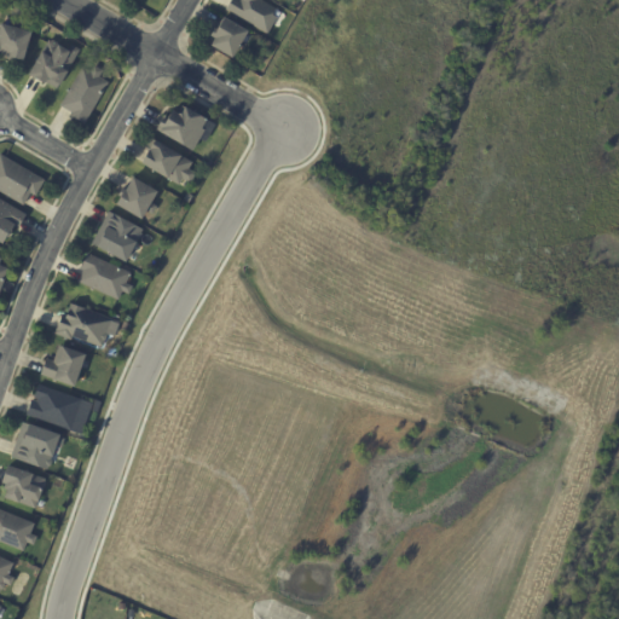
[(258,0),(273,10),(270,16),(276,18),(266,35),(224,10),(230,0),(237,0),(239,1),(241,0),(258,0)]
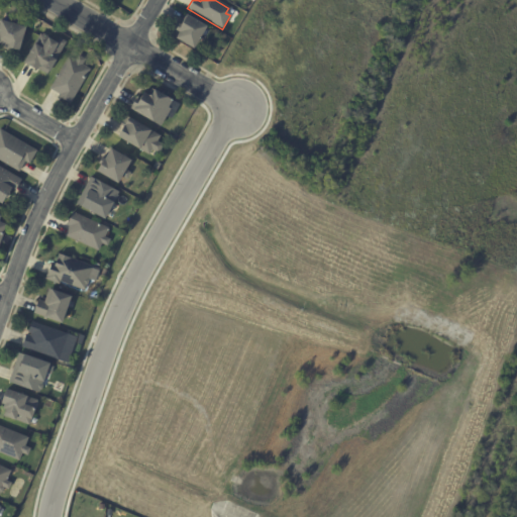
[(206,27),(193,49),(175,39),(176,37),(173,36),(176,31),(174,30),(178,24),(180,25),(186,15),(206,27)]
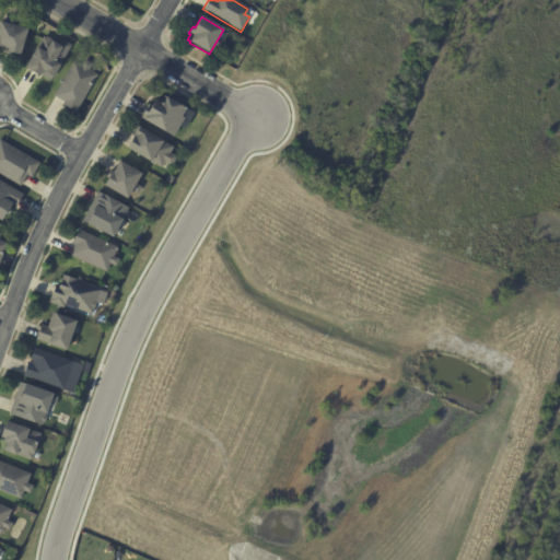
[(0,21),(8,23),(28,28),(21,54),(12,51),(12,55),(4,53),(6,48),(0,46),(0,21)]
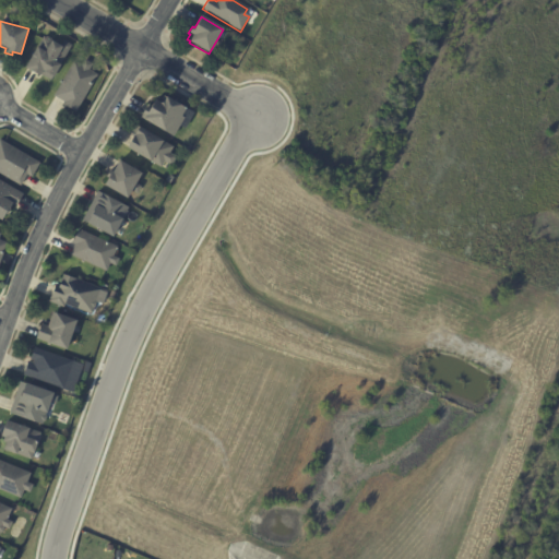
[(43,75),(39,74),(38,75),(24,68),(37,46),(38,47),(45,37),(62,47),(66,42),(72,45),(51,81),(43,75)]
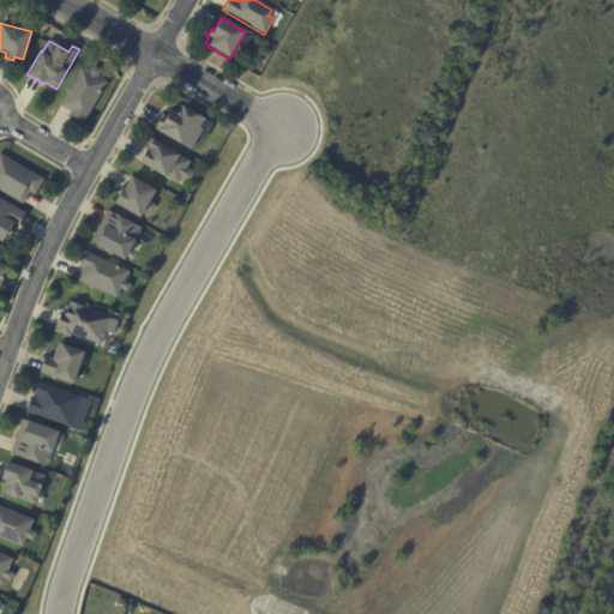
[(73,118),(68,114),(71,112),(59,104),(82,67),(90,72),(94,65),(102,71),(98,77),(107,82),(83,124),(73,118)]
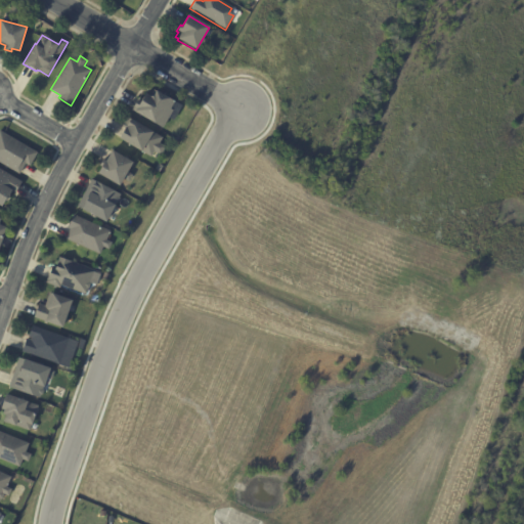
[(173,104),(170,108),(173,111),(163,128),(132,110),(134,106),(133,105),(142,90),(150,95),(153,94),(156,89),(174,100),(173,104)]
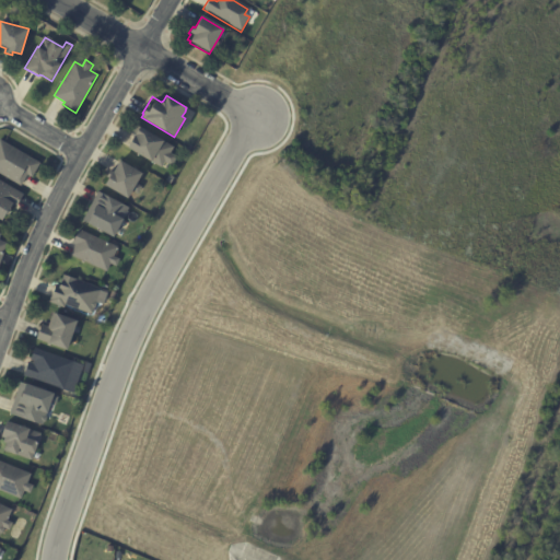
[(170,164),(164,161),(161,167),(126,147),(138,126),(173,147),(170,152),(176,156),(171,165),(170,164)]
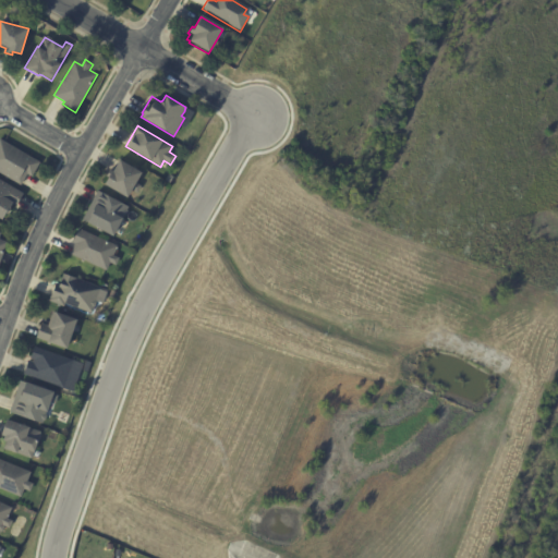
[(0,138),(39,162),(32,177),(27,173),(21,185),(0,173),(0,138)]
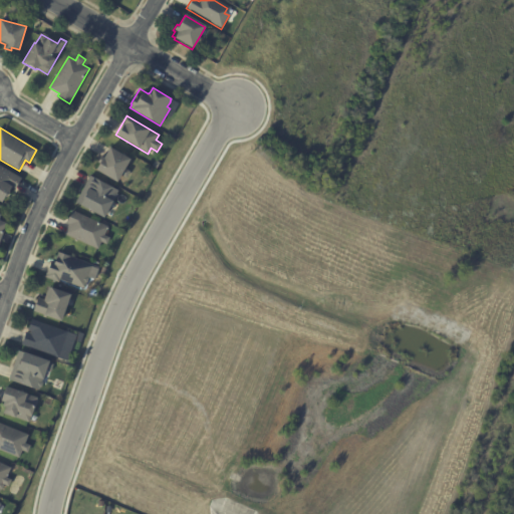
[(103,158),(109,147),(130,159),(124,169),(131,172),(126,179),(120,175),(116,182),(94,170),(99,162),(97,161),(100,156),(103,158)]
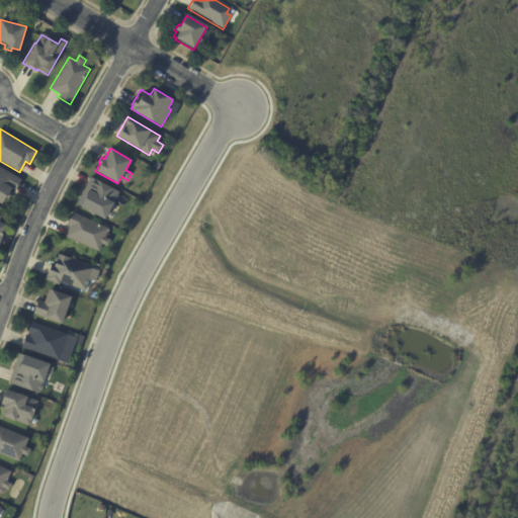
[(154,168),(158,162),(162,164),(158,170),(154,168)]
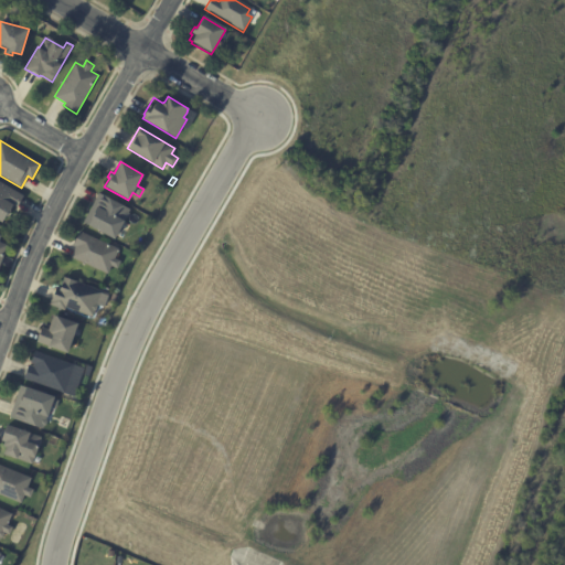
[(24,199),(18,210),(11,205),(9,210),(10,211),(7,217),(6,216),(1,223),(0,222),(0,181),(25,196),(24,199)]
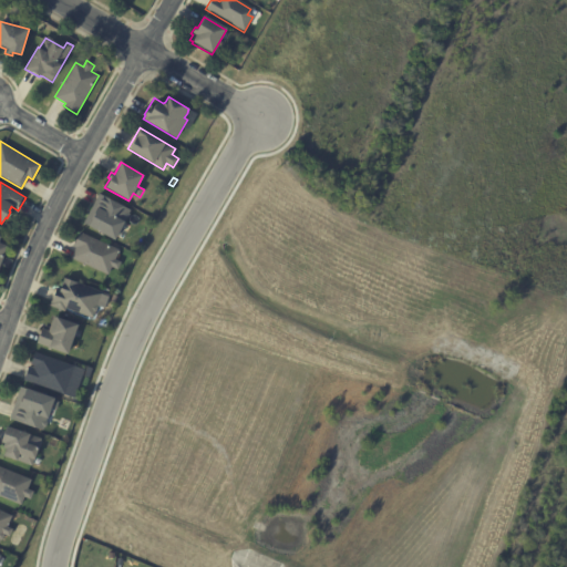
[(120,229),(114,241),(89,227),(84,225),(100,195),(132,212),(130,214),(131,217),(129,219),(126,220),(125,224),(124,223),(120,229)]
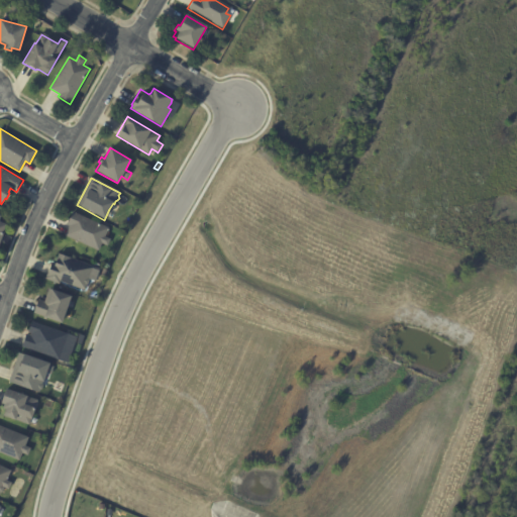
[(65,235),(69,226),(67,225),(72,212),(108,228),(104,236),(110,239),(107,245),(102,243),(98,250),(65,235)]
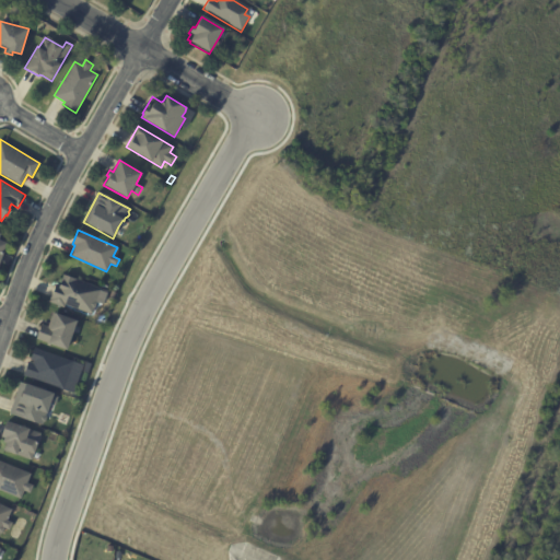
[(100,289),(108,292),(103,304),(95,302),(95,303),(96,304),(94,308),(93,308),(91,315),(66,305),(65,308),(49,303),(56,284),(58,286),(59,281),(61,282),(65,275),(100,289)]
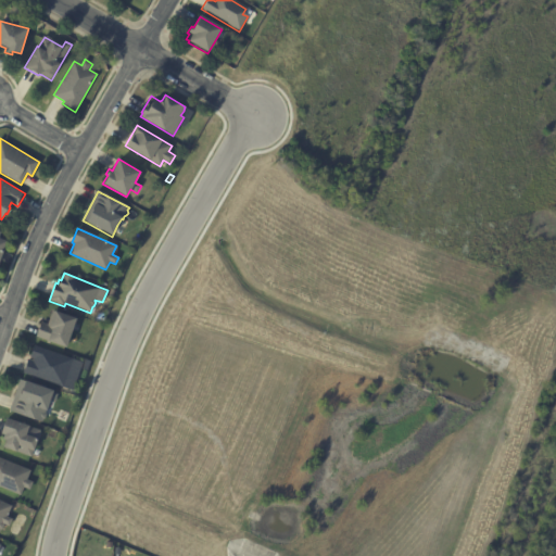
[(74,324),(65,348),(47,341),(47,340),(37,337),(42,323),(50,325),(54,311),(76,318),(74,324)]
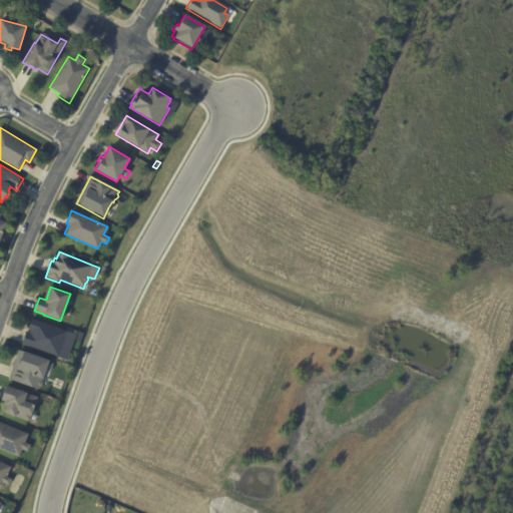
[(24,345),(29,333),(33,334),(34,332),(31,331),(35,320),(79,336),(70,362),(24,345)]
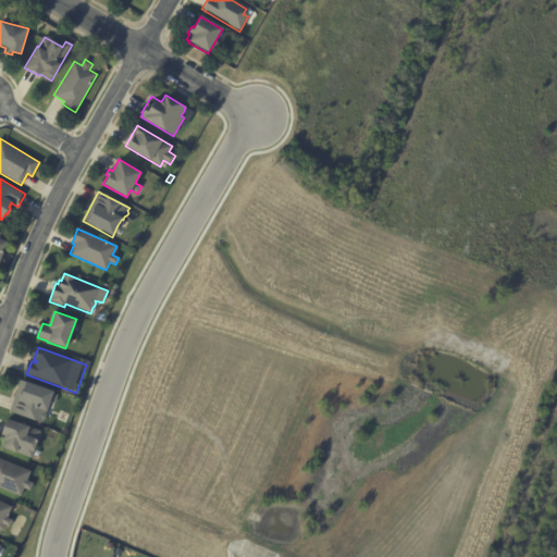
[(53,404),(49,401),(46,411),(47,411),(46,416),(47,417),(46,420),(44,421),(42,424),(10,412),(21,381),(52,392),(51,394),(59,396),(56,404),(53,404)]
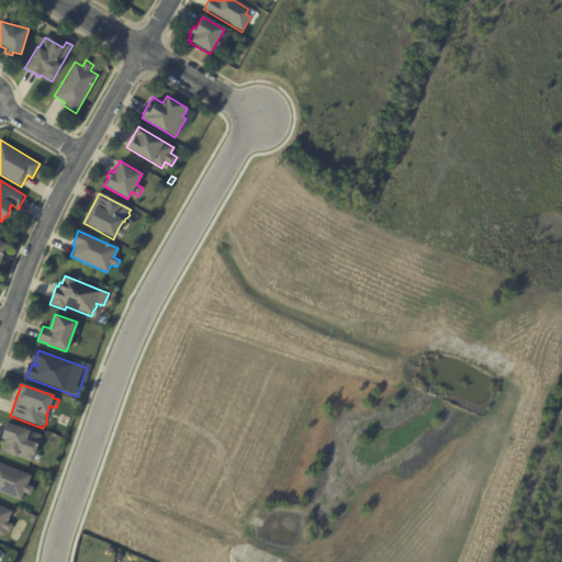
[(34,452),(33,456),(34,457),(32,463),(15,457),(15,458),(2,453),(4,446),(2,445),(3,440),(0,439),(6,424),(42,436),(41,438),(42,440),(40,445),(37,445),(34,452)]
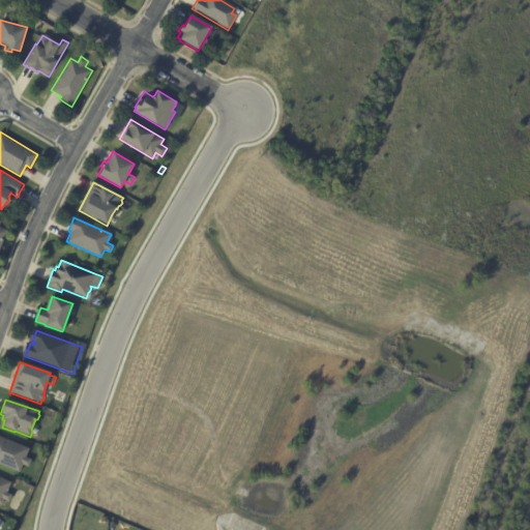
[(0,437),(29,449),(25,458),(31,461),(28,468),(22,466),(20,473),(0,465),(0,437)]
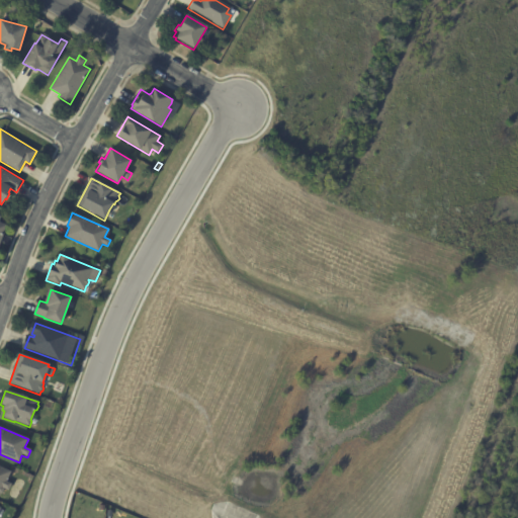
[(0,466),(9,471),(12,466),(18,470),(16,476),(10,472),(5,482),(10,485),(7,491),(3,489),(0,495),(0,466)]
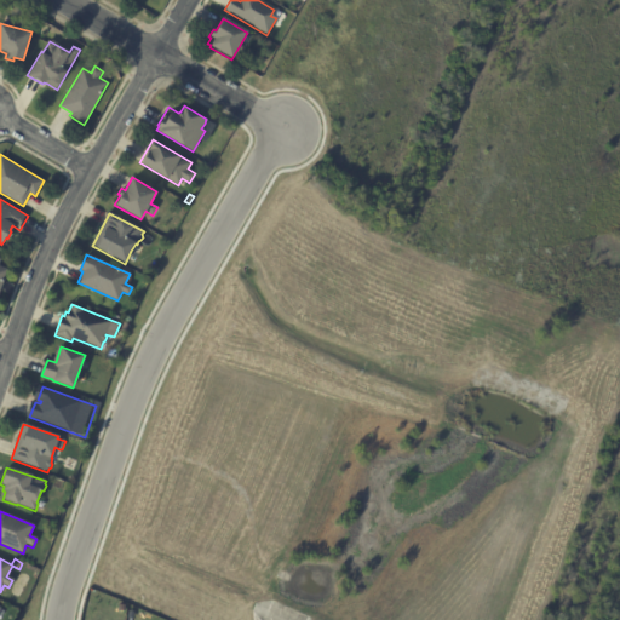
All buildings are outlined.
